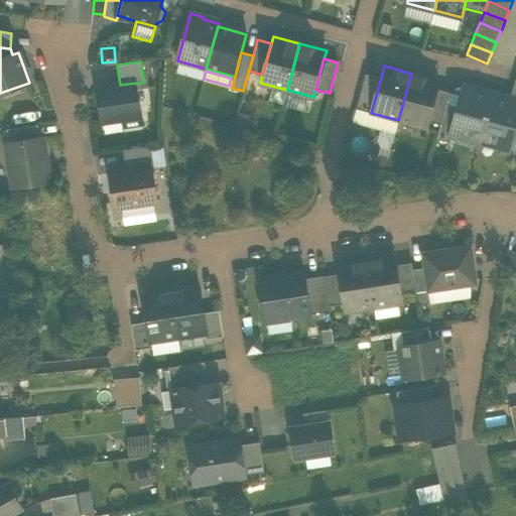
[(357,109),(371,113),(381,78),(366,74),(356,109),(357,109)]
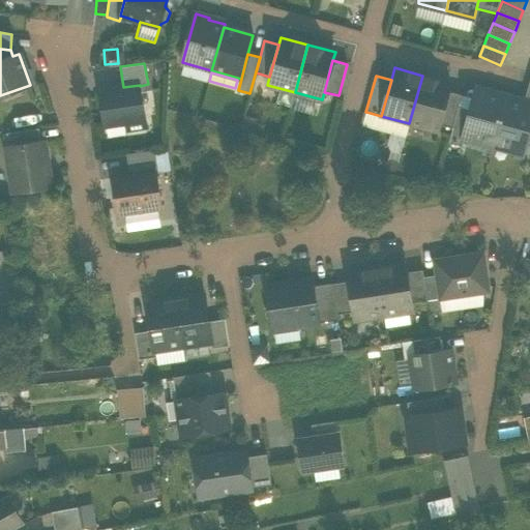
[(450,83),(422,76),(409,123),(410,123),(437,131),(439,124),(448,91),(450,83)]
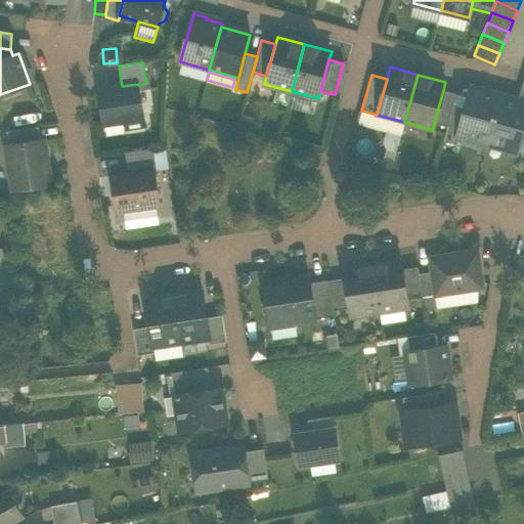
[(103,125),(125,121),(142,119),(143,119),(138,85),(138,84),(122,86),(98,90),(103,125)]
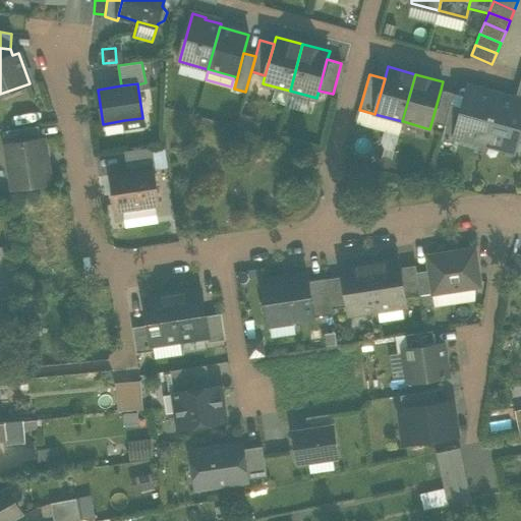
[(484,141),(497,97),(467,89),(462,109),(455,133),(457,133),(484,141)]
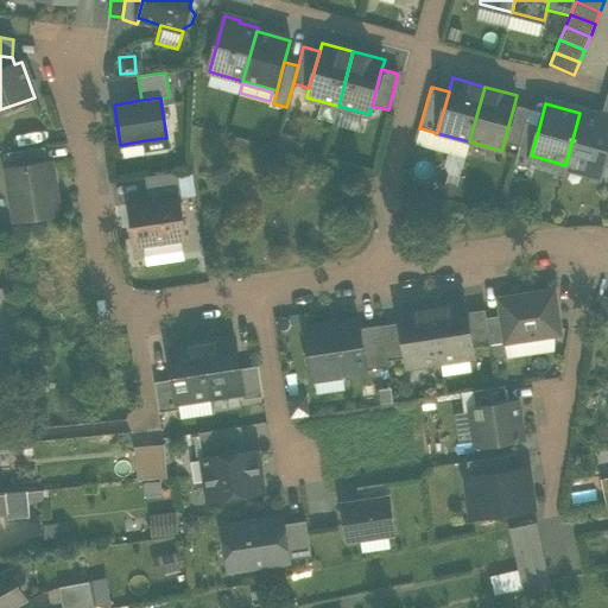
[(504,143),(519,147),(526,122),(530,109),(514,105),(504,143)]
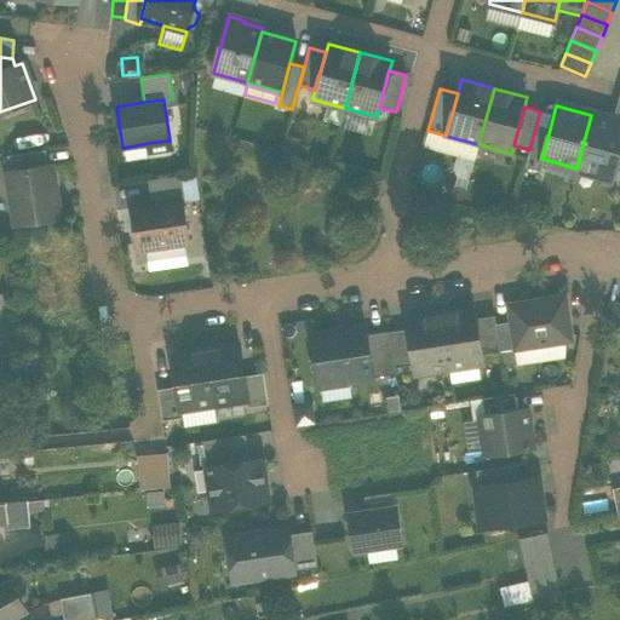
[(591,115),(577,168),(612,178),(619,147),(619,122),(612,121),(591,115)]
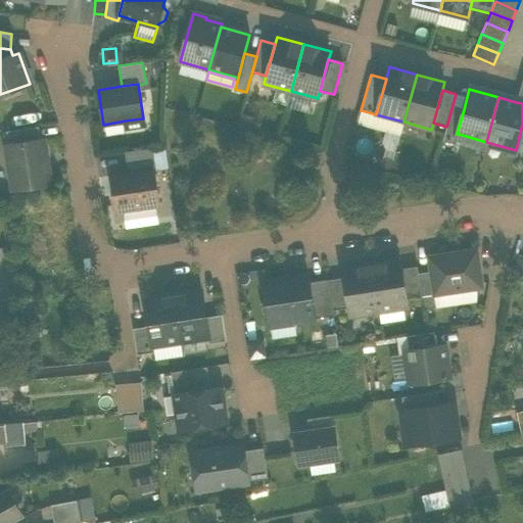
[(457,134),(464,109),(453,105),(446,127),(442,141),(456,145),(459,134),(457,134)]
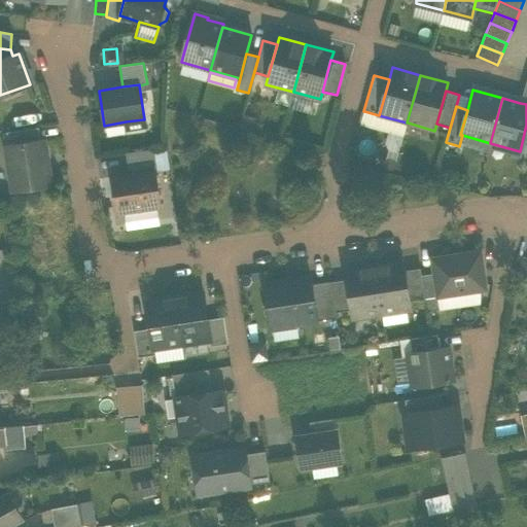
[(403,135),(408,123),(407,123),(379,115),(364,111),(360,124),(403,135)]
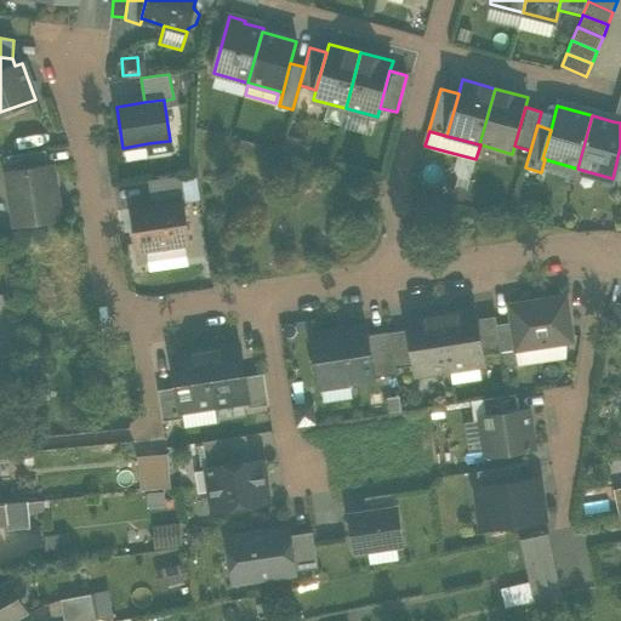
[(171,151),(169,141),(148,143),(149,153),(171,151)]
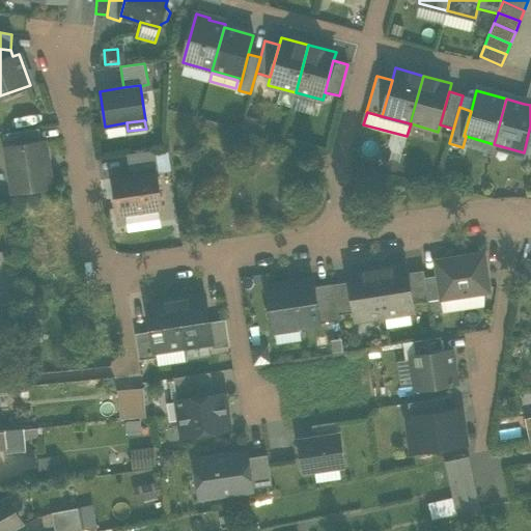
[(6,134),(9,147),(40,142),(38,129),(6,134)]
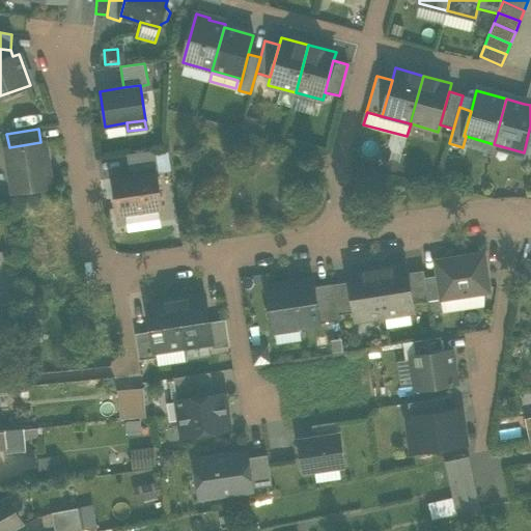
[(5,148),(12,192),(52,186),(45,142),(40,142),(9,147),(5,148)]
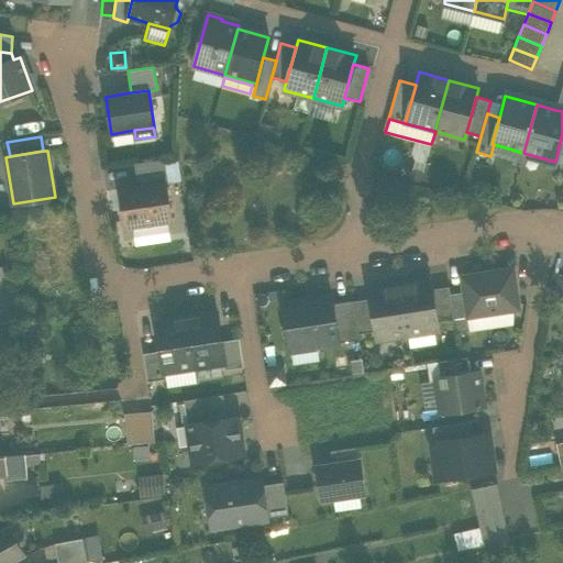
[(134,164),(138,186),(166,181),(166,184),(167,184),(164,158),(134,164)]
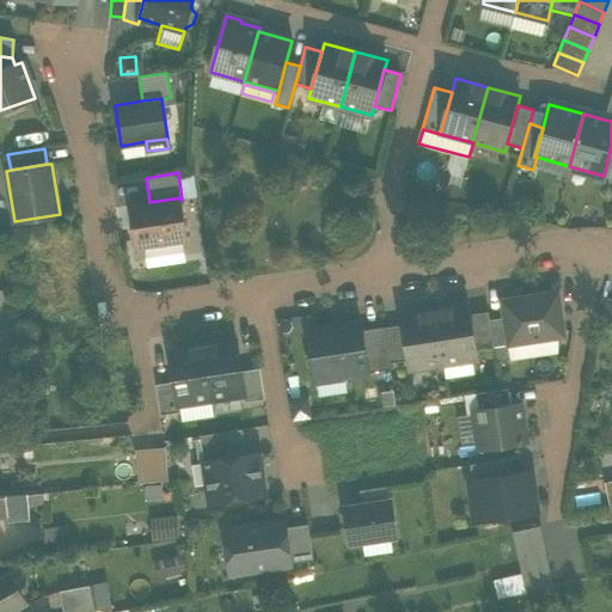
[(130,206),(136,248),(187,240),(181,200),(181,197),(150,202),(130,206)]
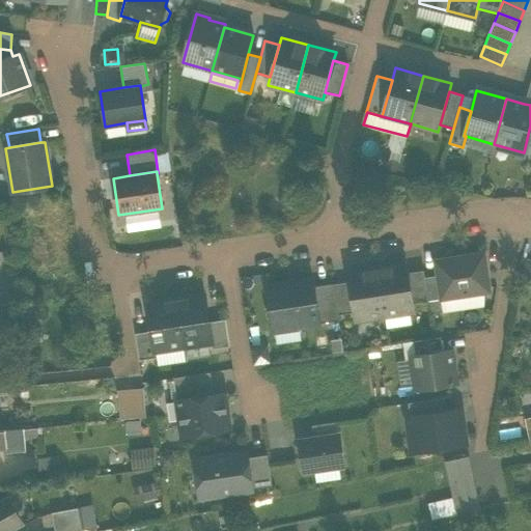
[(437,275),(441,300),(490,292),(483,253),(435,260),(437,275)]
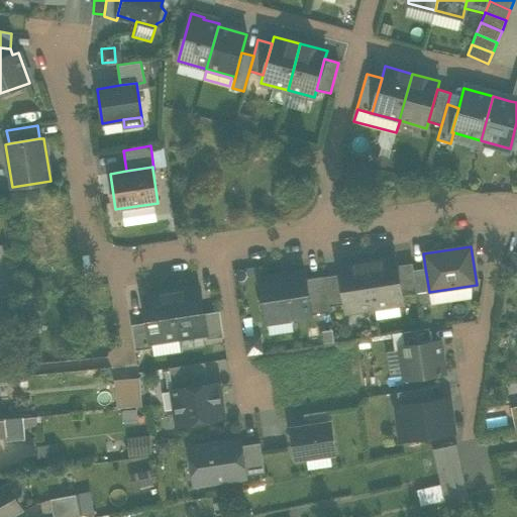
[(395,257),(367,262),(374,308),(402,304),(401,296),(396,266),(395,257)]
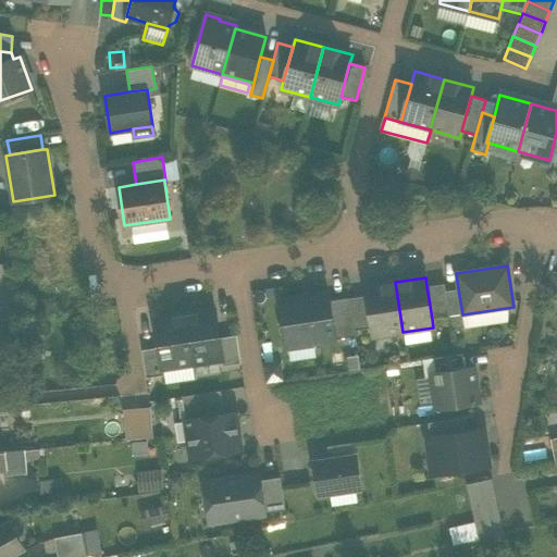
[(373,336),(403,332),(395,282),(366,287),(367,296),(372,327),(373,336)]
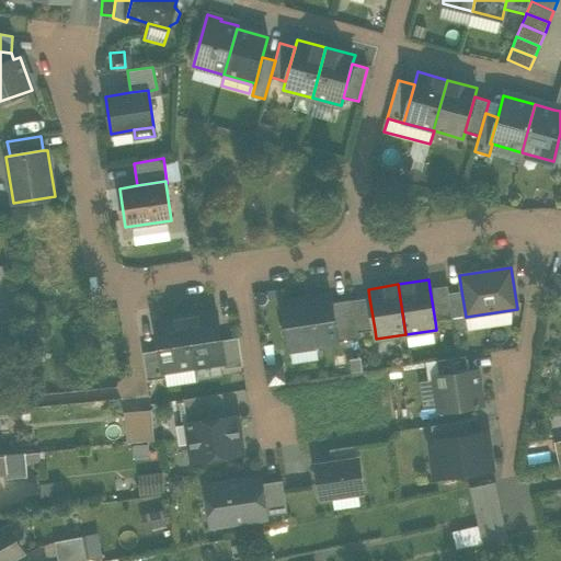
[(430,288),(435,321),(453,318),(448,293),(447,286),(430,288)]
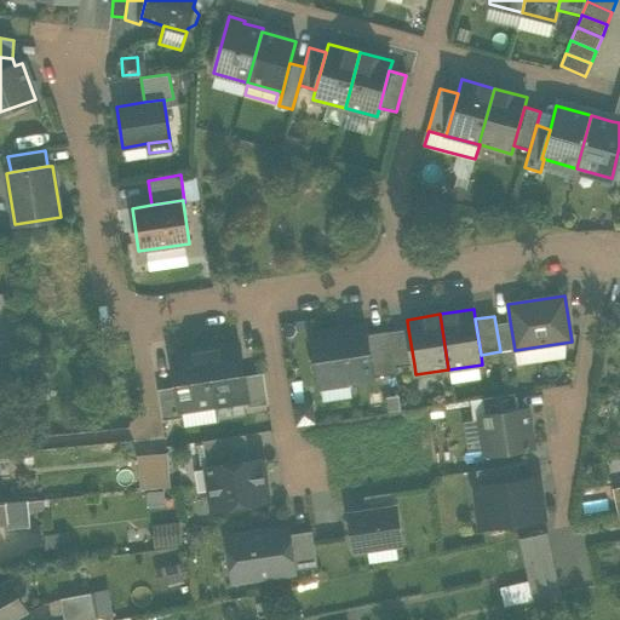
[(500,351),(503,367),(517,365),(515,350),(510,321),(495,323),(500,351)]
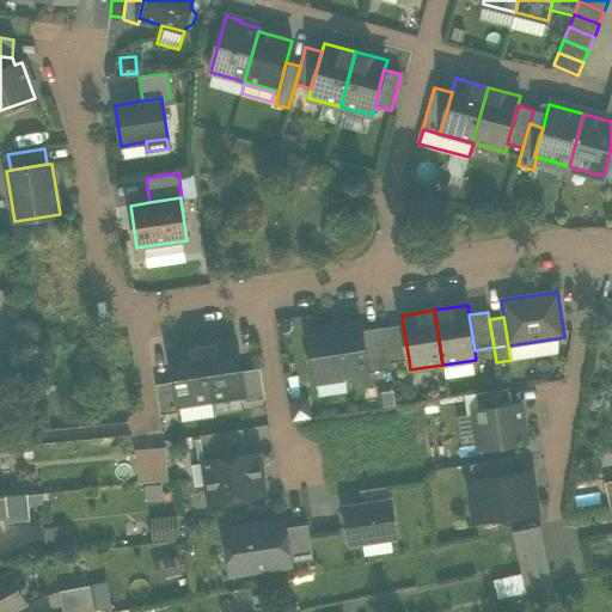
[(314,371),(316,380),(367,373),(361,330),(359,322),(307,329),(311,350),(306,357),(307,366),(314,371)]
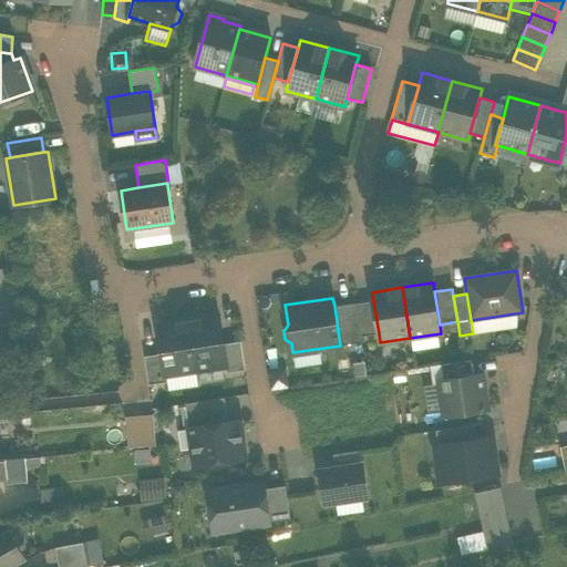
[(373,301),(356,303),(361,337),(379,333),(373,301)]
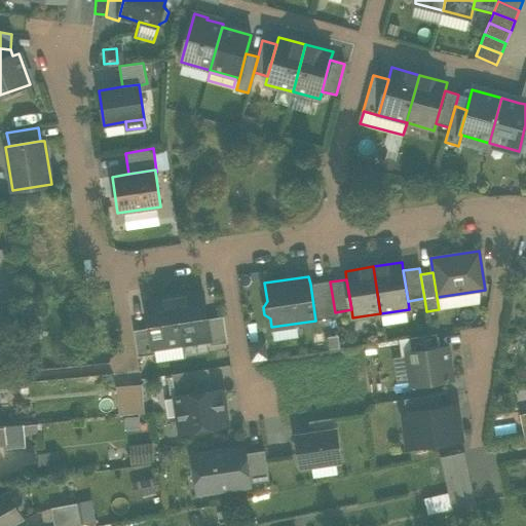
[(335,317),(335,312),(330,282),(330,280),(310,284),(315,321),(335,317)]
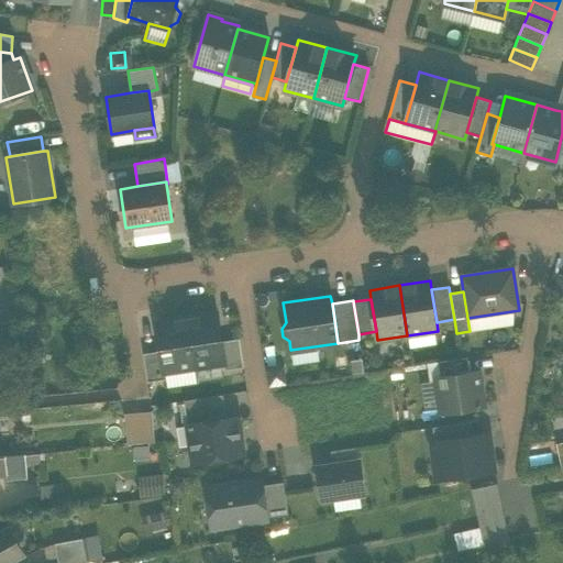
[(217,312),(187,318),(195,367),(223,363),(224,363),(221,341),(217,312)]
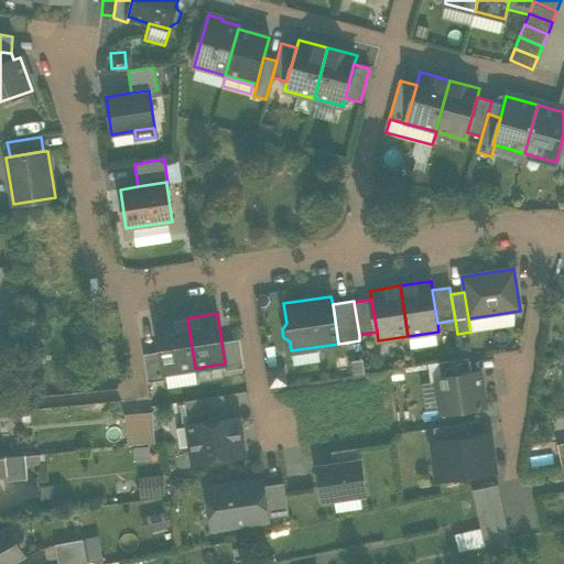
[(165,372),(195,368),(187,318),(156,323),(161,351),(164,372),(165,372)]
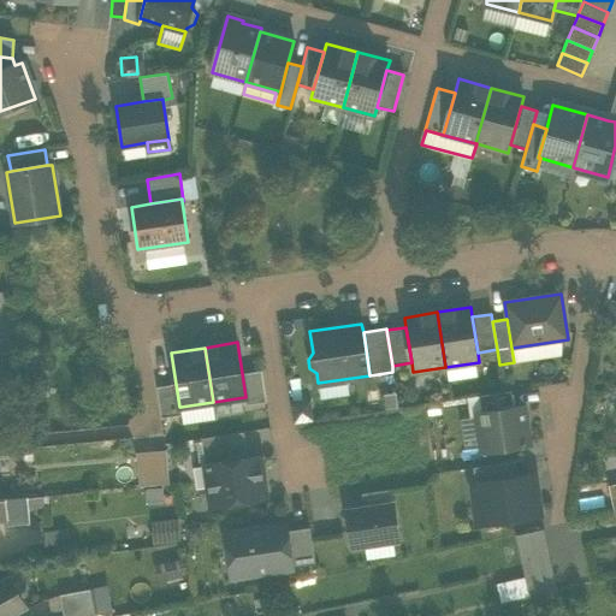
[(244,397),(246,404),(266,402),(261,371),(242,373),(246,397),(244,397)]
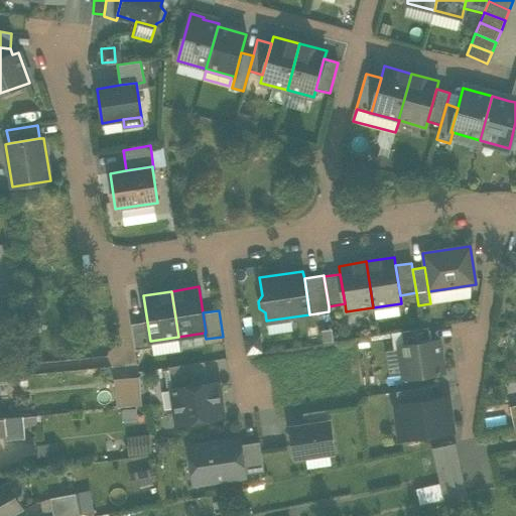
[(131,324),(135,350),(152,347),(151,341),(150,341),(147,321),(131,324)]
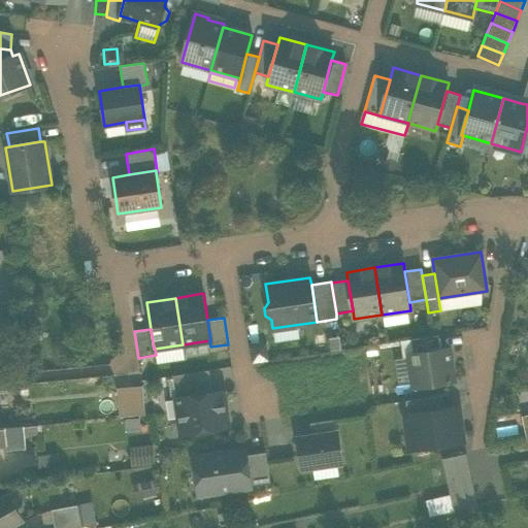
[(410,339),(413,354),(440,350),(438,335),(410,339)]
